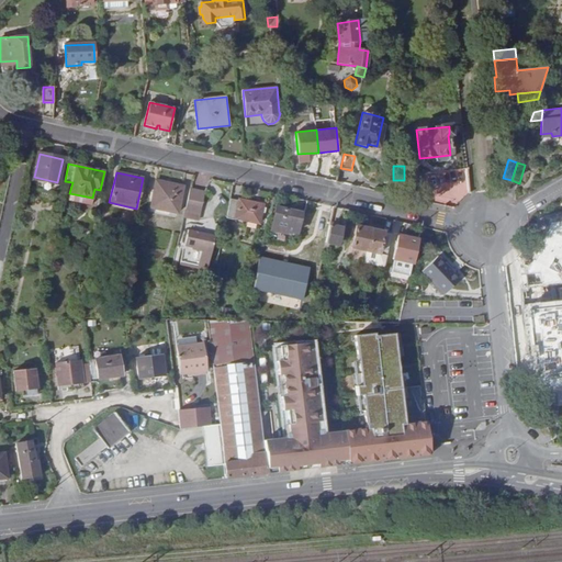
[(169,212),(177,214),(183,187),(157,180),(150,208),(169,212)]
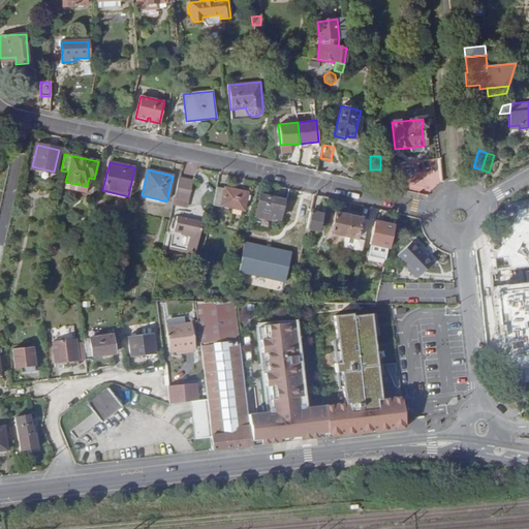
[(193,180),(179,177),(175,193),(189,196),(193,180)]
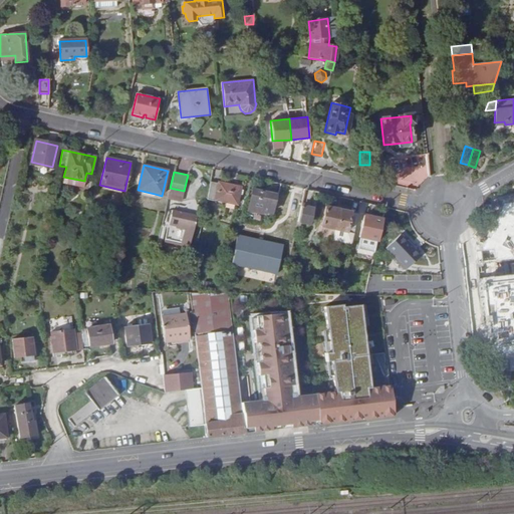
[(210,182),(206,200),(214,201),(214,200),(225,202),(234,204),(236,205),(240,187),(218,183),(218,184),(210,182)]
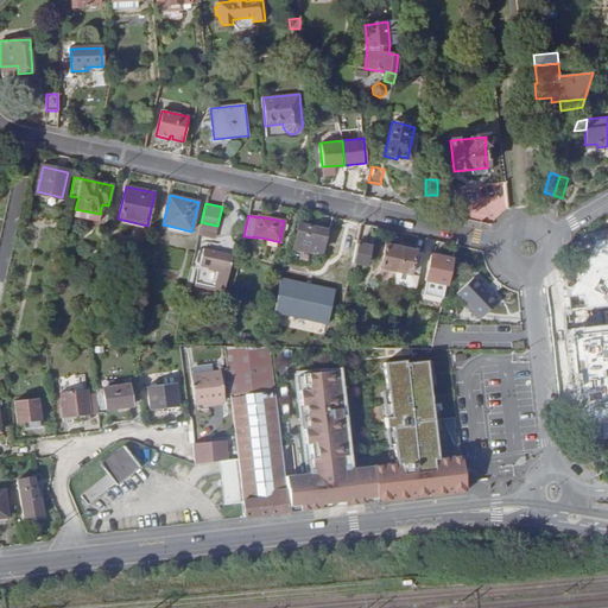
[(297,225),(292,249),(309,253),(309,249),(320,252),(324,233),(309,229),(309,228),(297,225)]
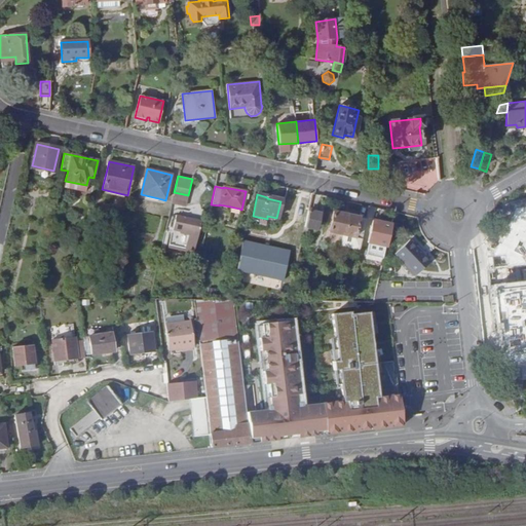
[(308,210),(303,234),(312,236),(314,230),(316,230),(320,218),(314,211),(308,210)]
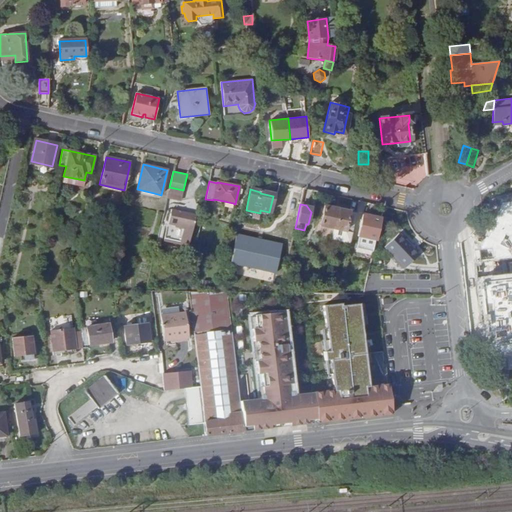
[(344,234),(351,235),(356,211),(350,210),(349,211),(324,205),(320,226),(345,231),(344,234)]
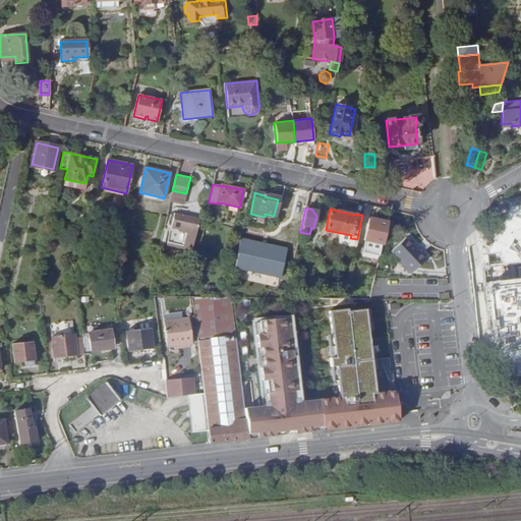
[(167,245),(191,250),(198,218),(173,213),(170,228),(186,231),(183,245),(167,242),(167,245)]
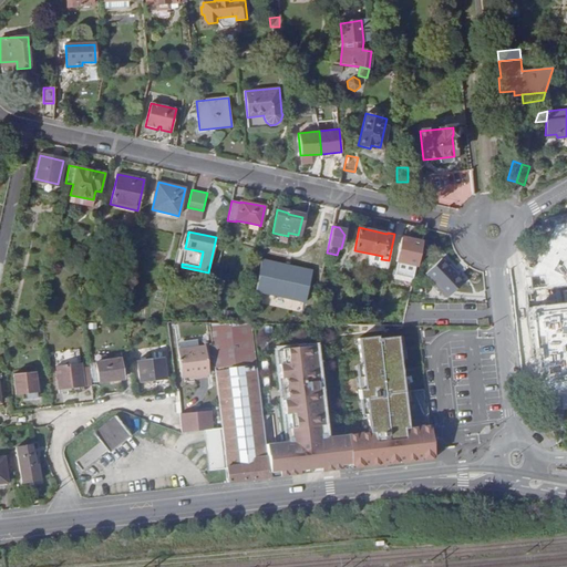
[(395,261),(415,266),(421,241),(401,237),(395,261)]
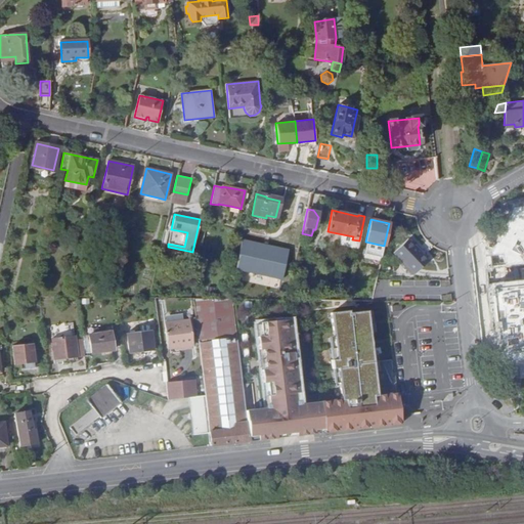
[(242,235),(235,266),(282,276),(289,246),(242,235)]
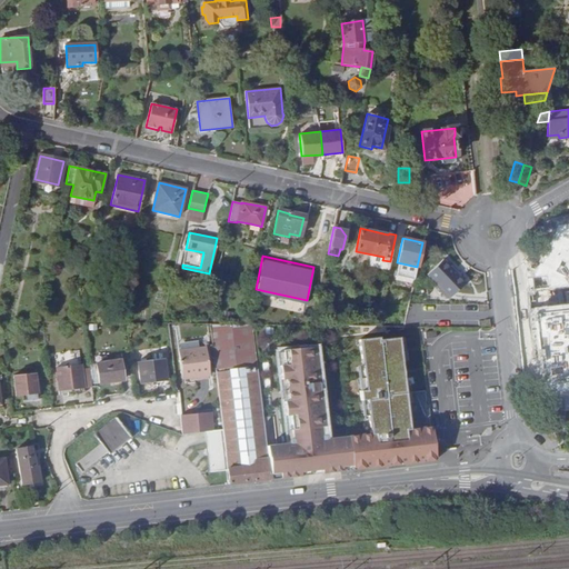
[(443,259),(427,275),(449,298),(466,282),(443,259)]
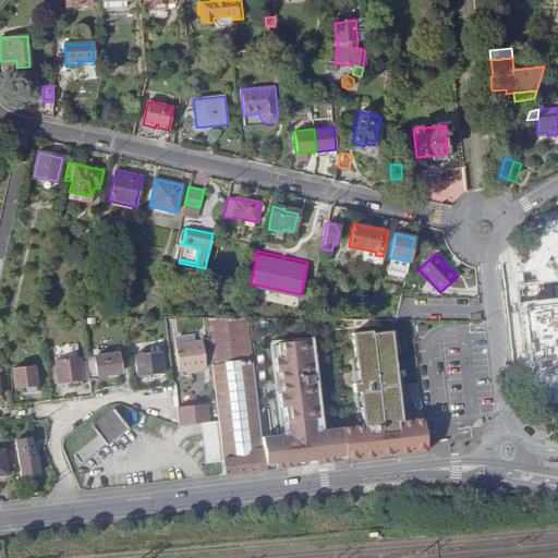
[(206,318),(211,363),(252,359),(247,318),(206,318)]
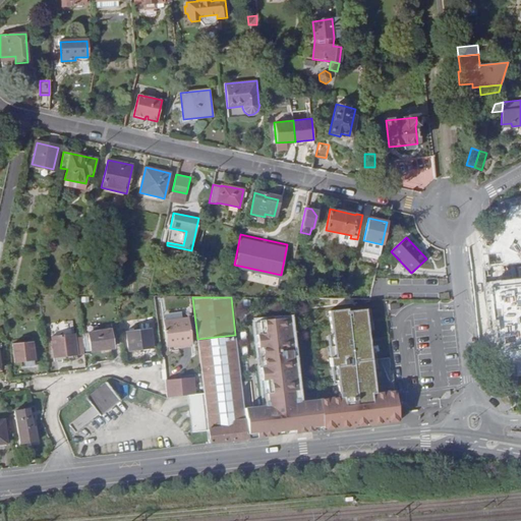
[(339,397),(319,400),(322,425),(323,429),(398,421),(395,391),(374,393),(364,309),(330,313),(339,397)]
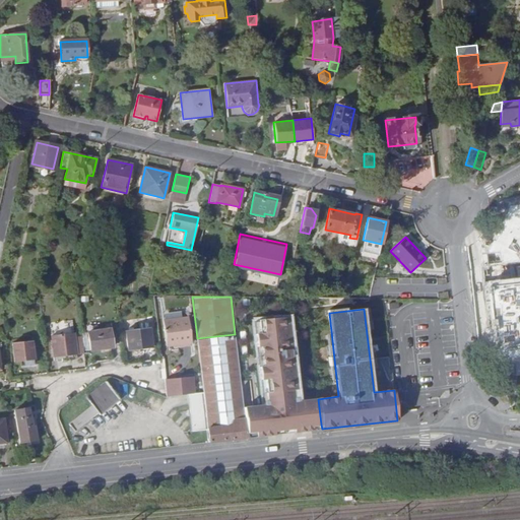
[(244,407),(247,434),(256,433),(257,437),(284,434),(284,430),(294,429),(295,433),(312,431),(312,426),(321,425),(318,399),(298,401),(297,398),(294,398),(293,389),(296,389),(294,367),(293,355),(290,355),(289,348),(291,348),(289,337),(287,317),(279,316),(257,319),(259,333),(255,333),(257,346),(260,345),(262,356),(265,355),(266,364),(263,364),(264,377),(268,376),(271,399),(267,399),(267,402),(260,403),(260,405),(244,407)]
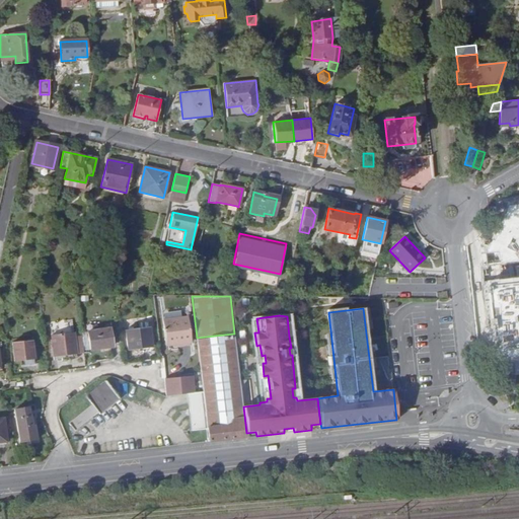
[(163,320),(166,346),(173,345),(192,343),(189,317),(163,320)]
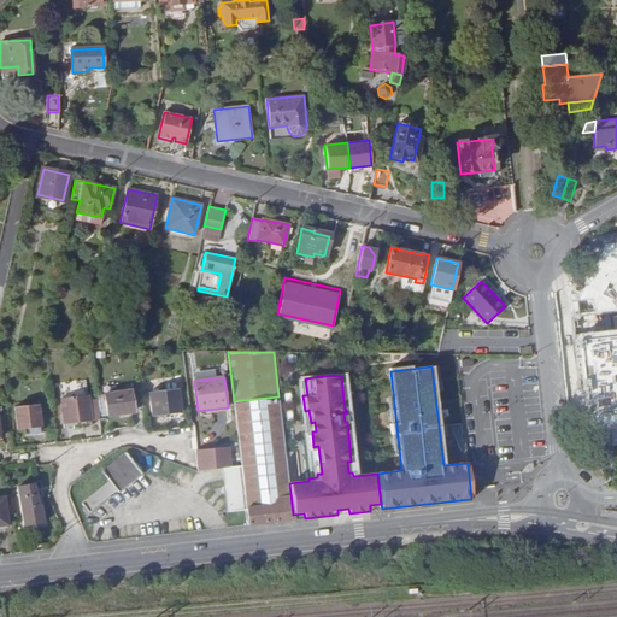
[(150,392),(152,416),(181,412),(177,388),(150,392)]
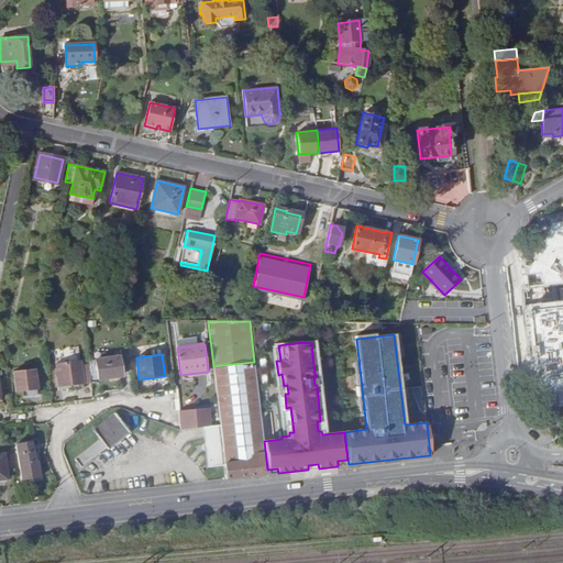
[(95,360),(97,379),(121,377),(119,356),(95,360)]
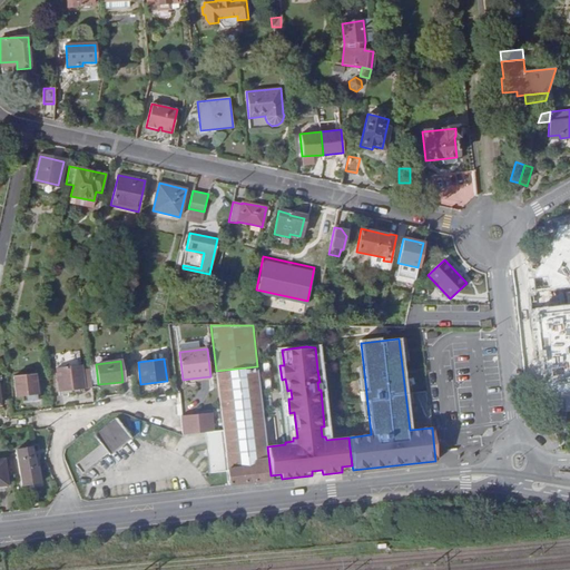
[(56,369),(59,392),(67,391),(84,389),(82,374),(81,365),(56,369)]
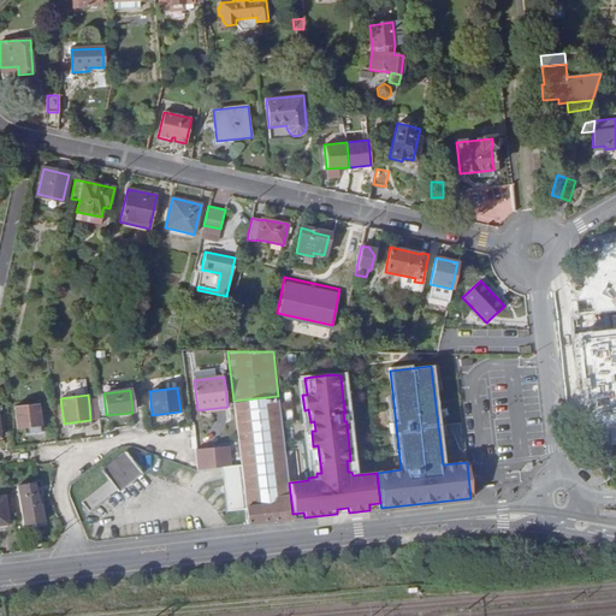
[(246,509),(247,523),(294,519),(292,514),(289,483),(278,396),(234,401),(246,509)]
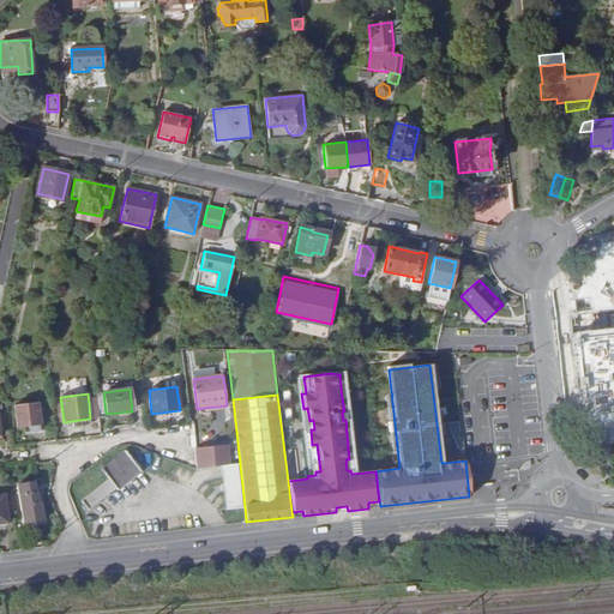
[(350,398),(342,398),(344,411),(342,411),(343,420),(345,420),(347,433),(354,433),(350,398)]
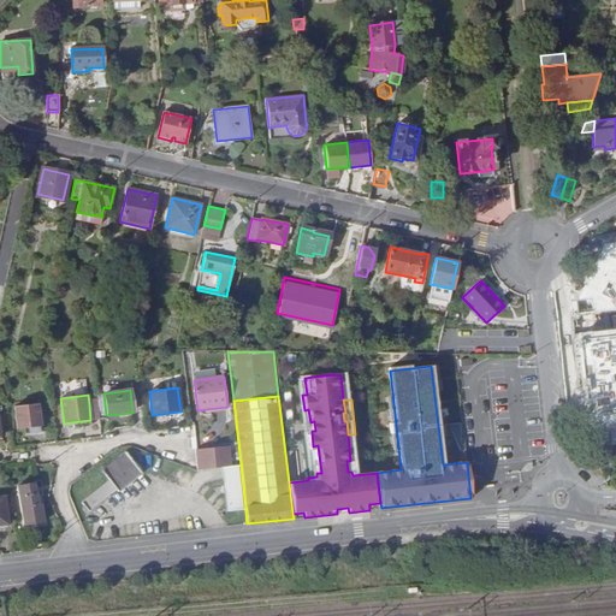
[(89,404),(90,420),(99,420),(98,403),(89,404)]
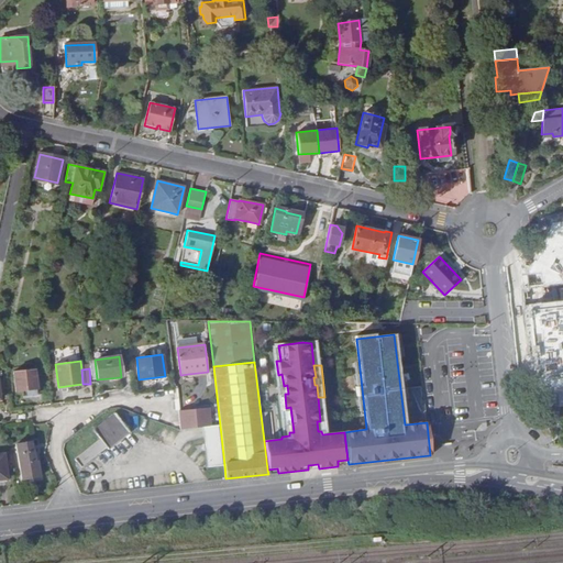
[(13,372),(15,392),(26,390),(36,389),(34,370),(13,372)]
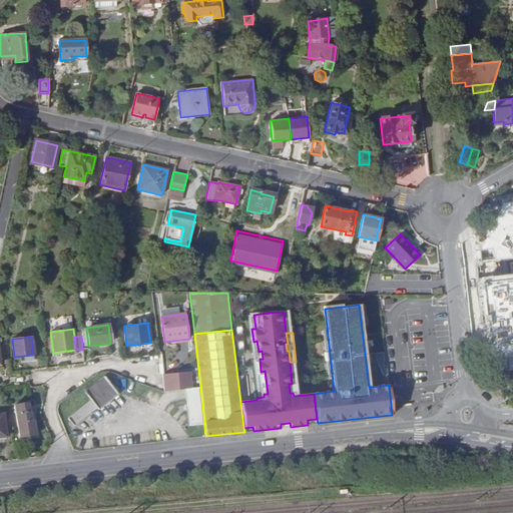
[(161,374),(163,391),(184,389),(191,388),(189,371),(161,374)]
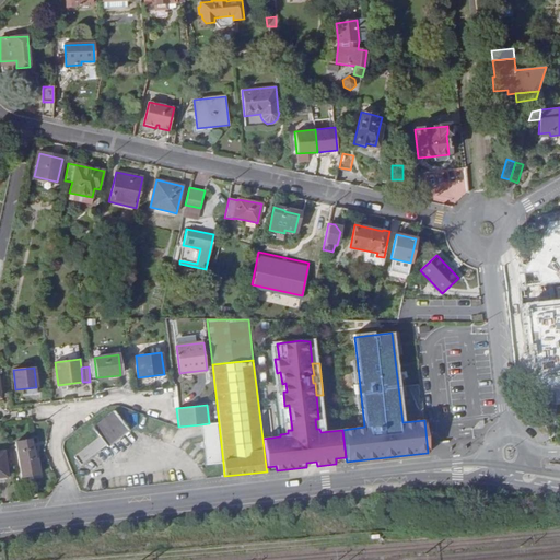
[(292,430),(289,405),(284,406),(281,406),(284,431),(288,430),(292,430)]
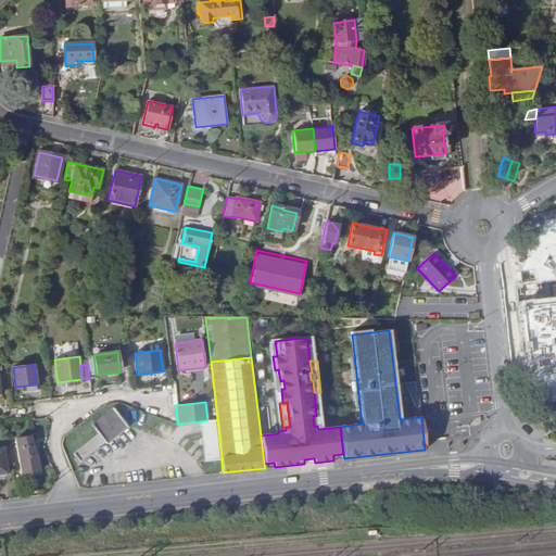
[(105,442),(108,444),(128,427),(114,408),(92,426),(99,434),(74,454),(75,456),(74,457),(79,465),(81,464),(80,462),(105,442)]
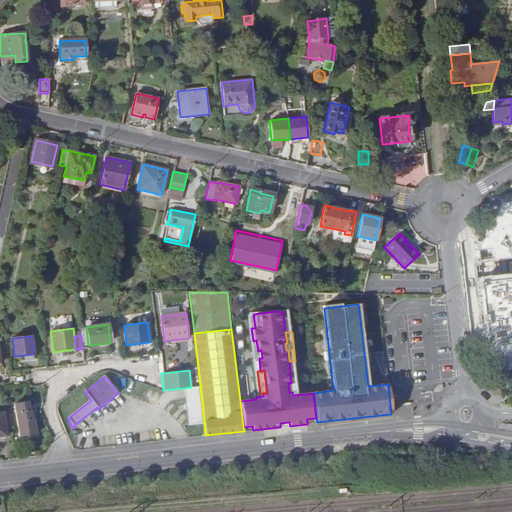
[(293,395),(313,393),(313,386),(295,389),(294,383),(291,383),(288,383),(289,392),(292,392),(293,395)]
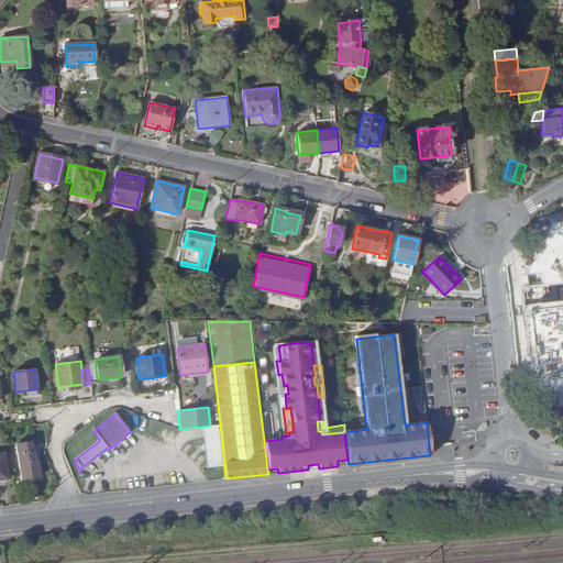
[(224,465),(220,426),(210,426),(202,427),(207,467),(224,465)]
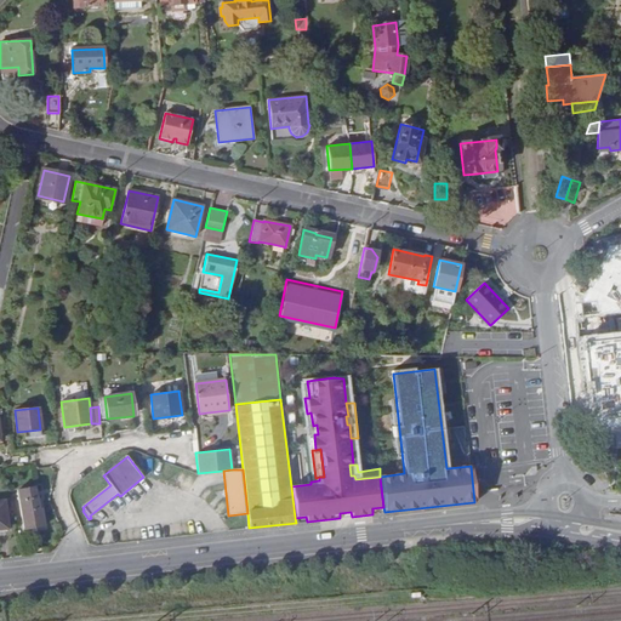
[(17,490),(24,529),(44,525),(41,508),(38,510),(34,488),(17,490)]
